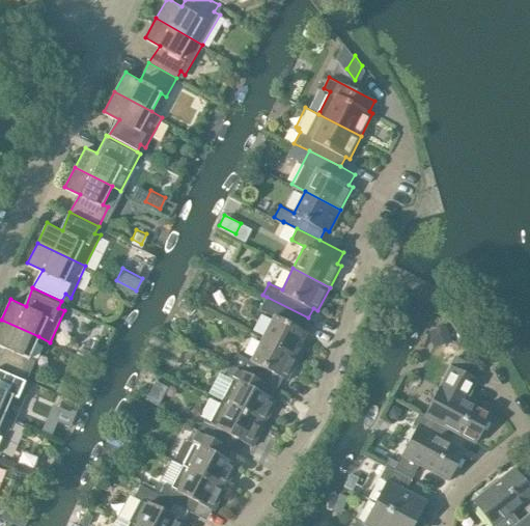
[(275,315),(263,336),(300,355),(311,333),(307,331),(312,321),(308,317),(267,297),(261,308),(275,315)]
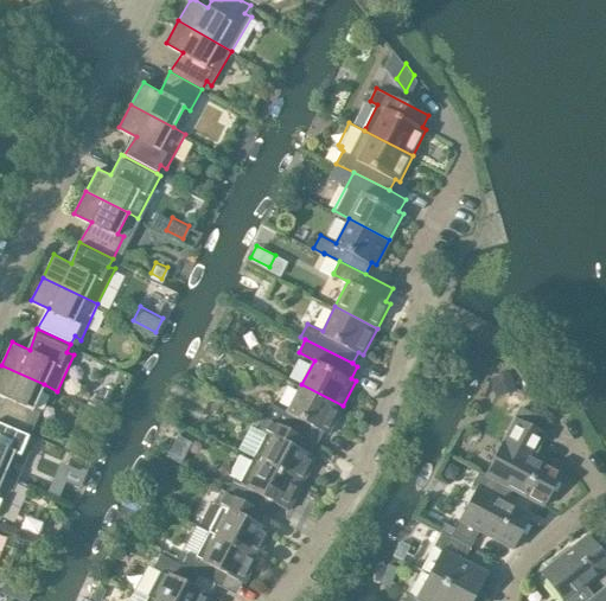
[(0,410),(0,417),(32,432),(40,409),(34,406),(44,384),(1,365),(0,366),(0,392),(8,396),(0,410)]
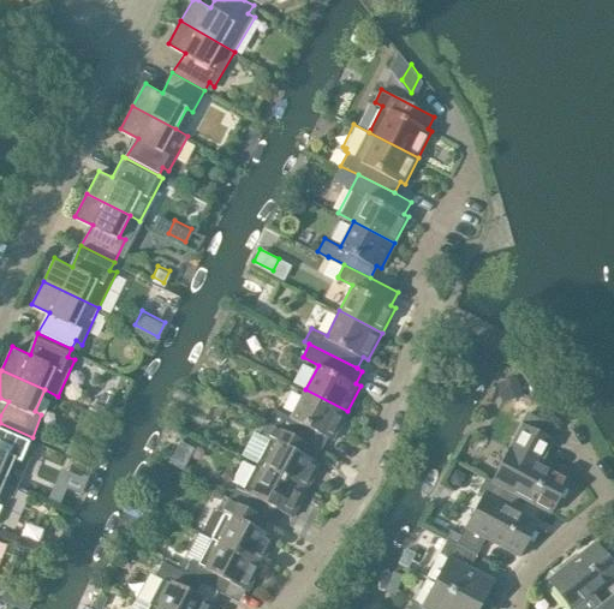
[(544,405),(531,382),(517,389),(529,413),(544,405)]
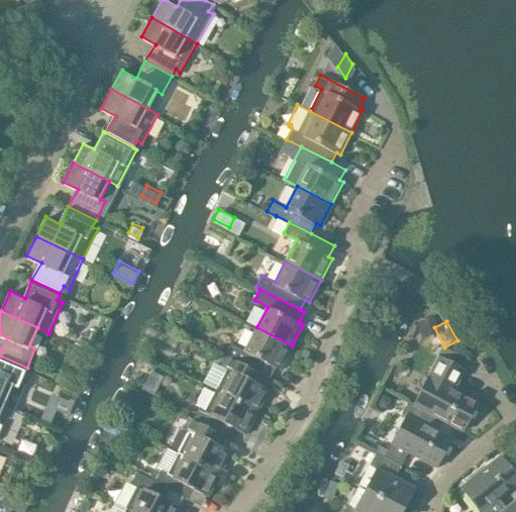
[(232,342),(225,354),(270,377),(276,367),(280,369),(292,345),(256,327),(245,348),(232,342)]
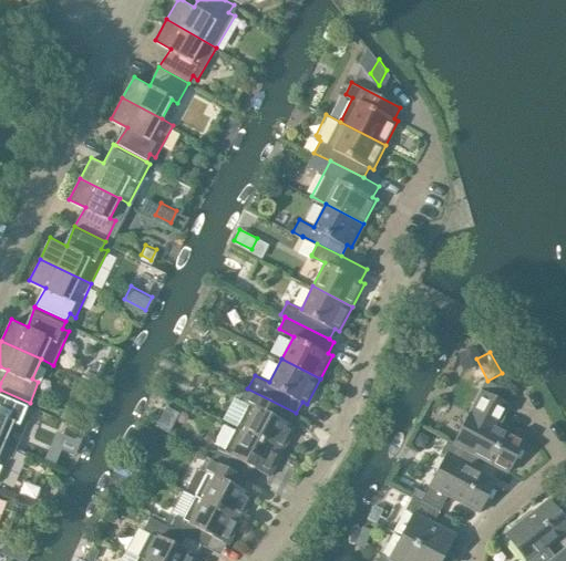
[(482,390),(454,440),(454,442),(480,456),(507,471),(525,439),(497,425),(508,405),(506,404),(514,390),(495,380),(491,388),(482,383),(479,388),(482,390)]
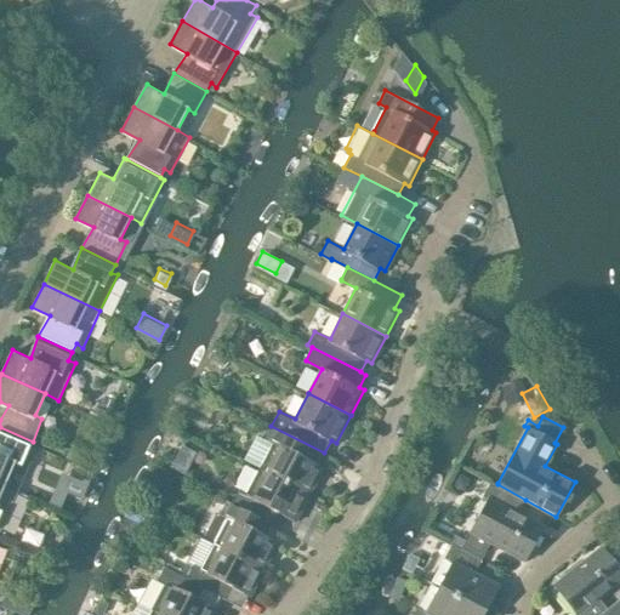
[(273,442),(260,467),(311,493),(324,467),(318,465),(324,453),(271,426),(265,438),(273,442)]
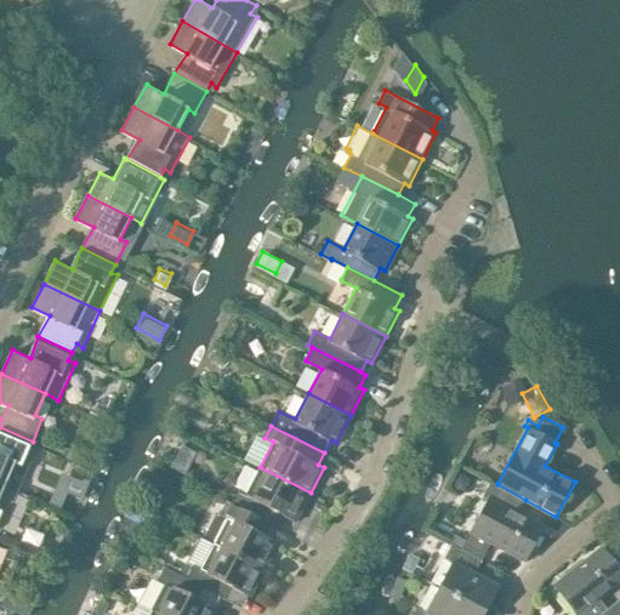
[(0,480),(20,489),(37,451),(30,451),(33,442),(0,427),(0,480)]
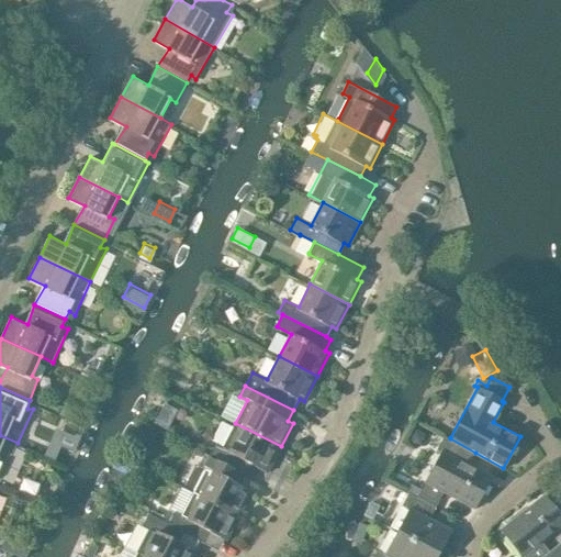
[(209,454),(209,455),(236,469),(237,469),(244,457),(268,470),(281,446),(235,423),(223,446),(215,443),(210,453),(209,454)]
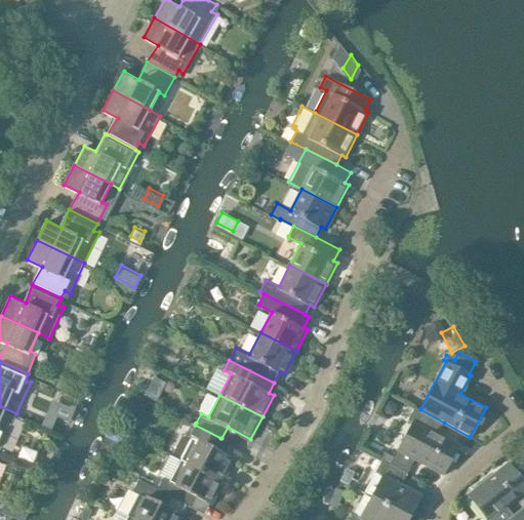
[(420,409),(420,408),(415,405),(408,418),(412,422),(398,449),(444,474),(459,444),(438,433),(444,423),(420,409)]
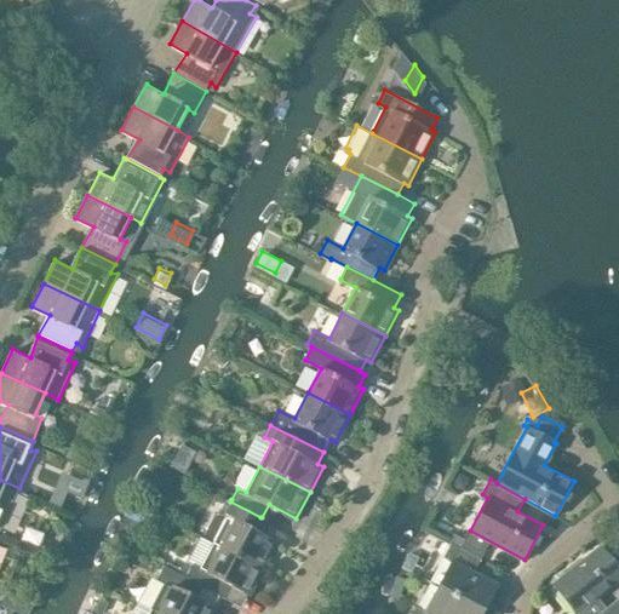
[(0,523),(3,524),(19,488),(0,480),(0,523)]
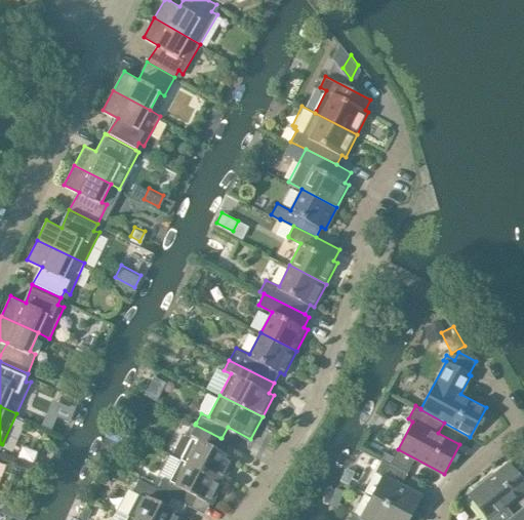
[(45,413),(41,422),(50,426),(54,417),(45,413)]
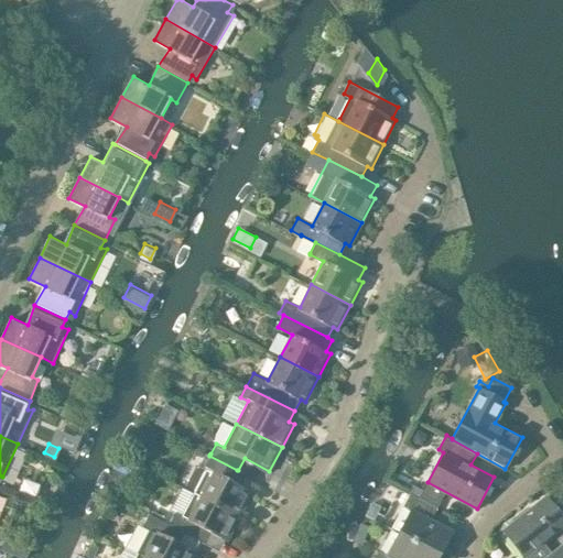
[(207,468),(195,491),(240,515),(253,492),(231,481),(237,470),(209,456),(209,455),(206,452),(199,463),(207,468)]
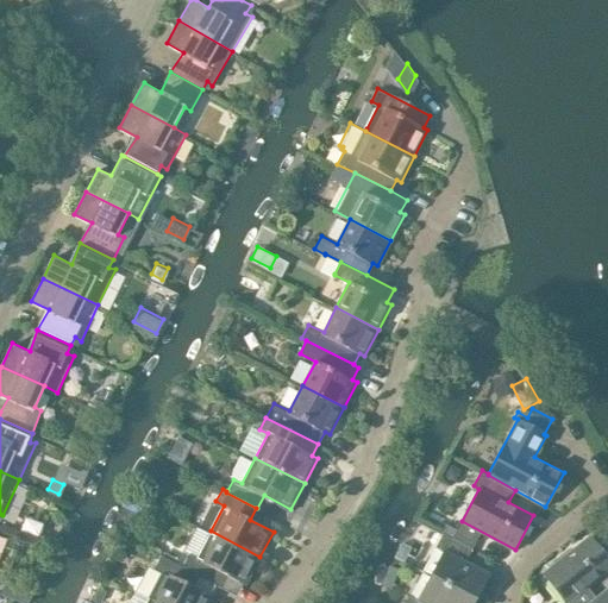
[(183,565),(182,566),(200,576),(199,577),(220,588),(227,575),(245,584),(259,557),(211,531),(208,535),(199,553),(198,556),(190,552),(183,565)]
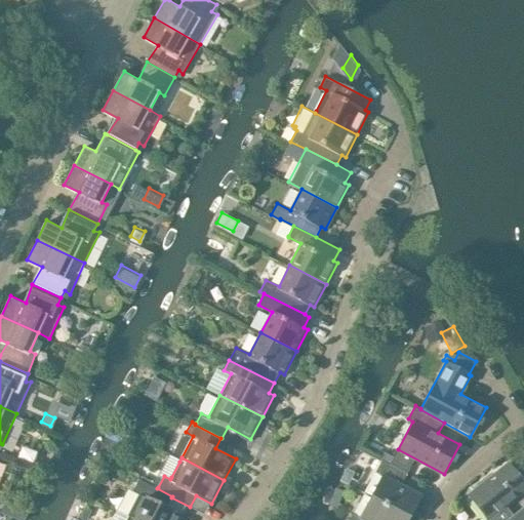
[(483,519),(504,519),(514,513),(507,503),(523,488),(523,478),(509,457),(467,491),(486,516),(483,519)]
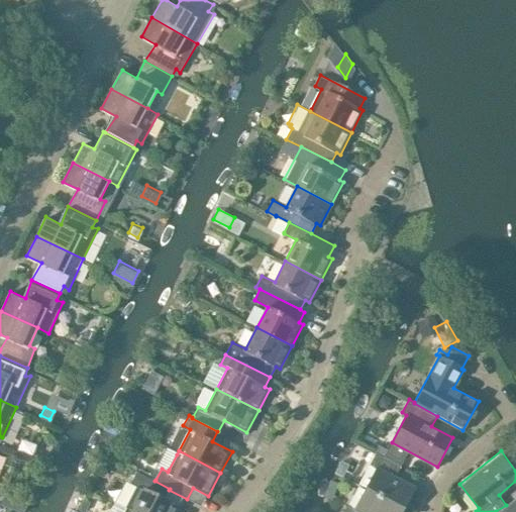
[(378,468),(368,487),(405,507),(416,486),(396,475),(401,465),(377,451),(371,464),(378,468)]
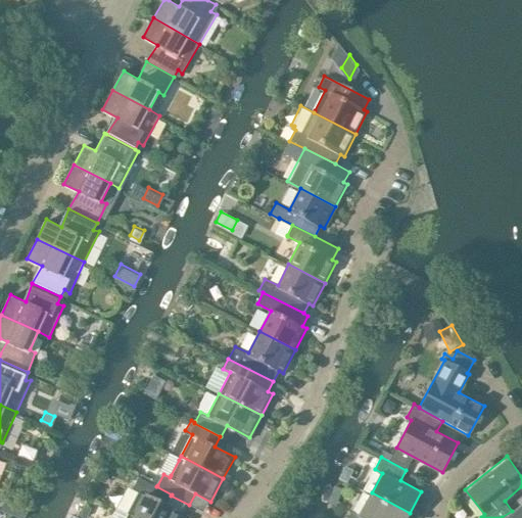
[(140,490),(128,512),(140,517),(178,517),(182,511),(167,503),(171,496),(172,495),(156,486),(157,485),(139,475),(133,487),(140,490)]
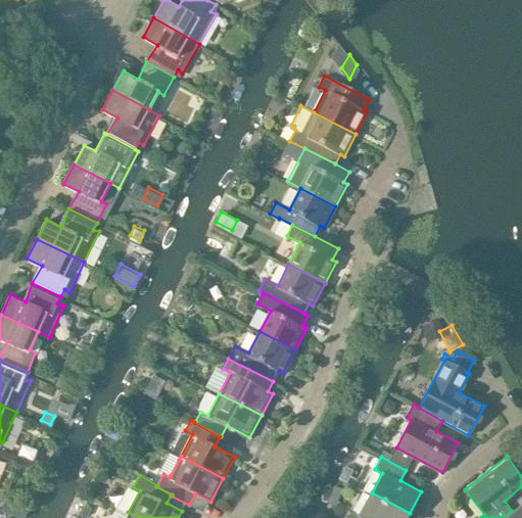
[(407,517),(410,513),(372,492),(360,514),(352,510),(347,517),(407,517)]
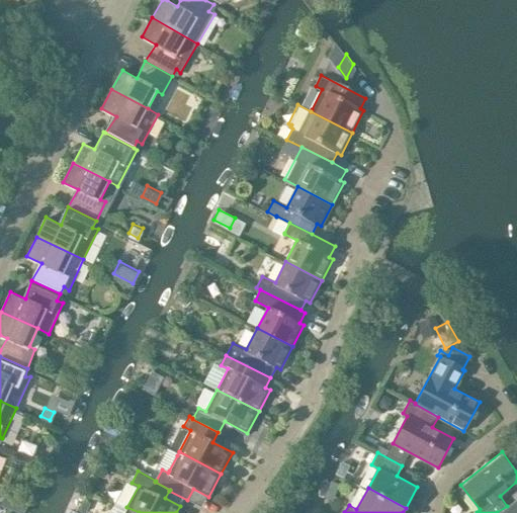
[(516,498),(507,506),(497,512),(516,512),(516,498)]
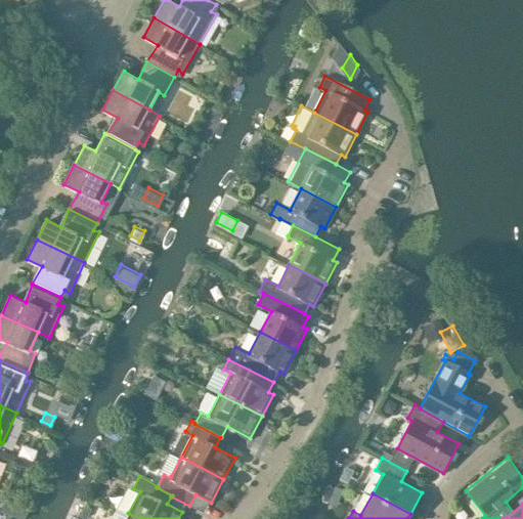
[(22,505),(17,515),(24,518),(29,508),(22,505)]
